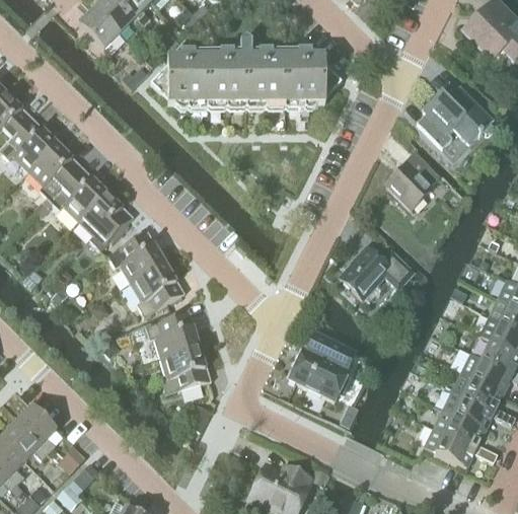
[(121,33),(136,18),(117,0),(103,0),(95,9),(121,33)]
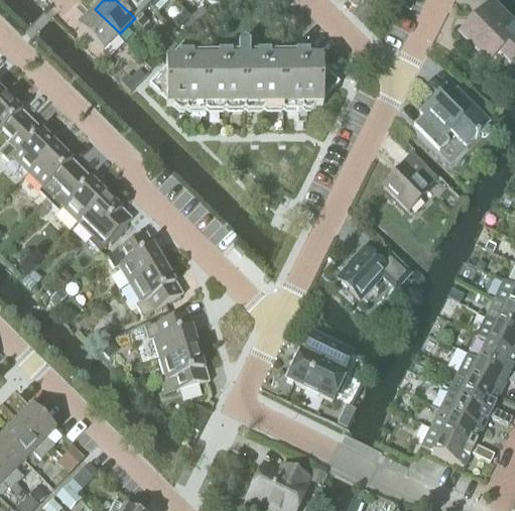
[(116,0),(135,18),(144,25),(149,19),(141,12),(150,3),(147,0),(116,0)]
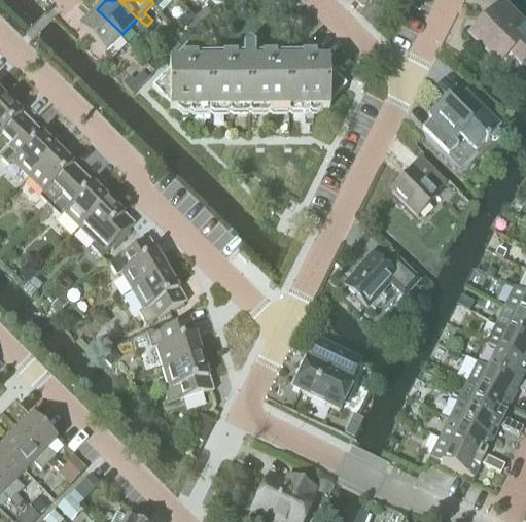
[(206,5),(197,14),(204,21),(212,11),(206,5)]
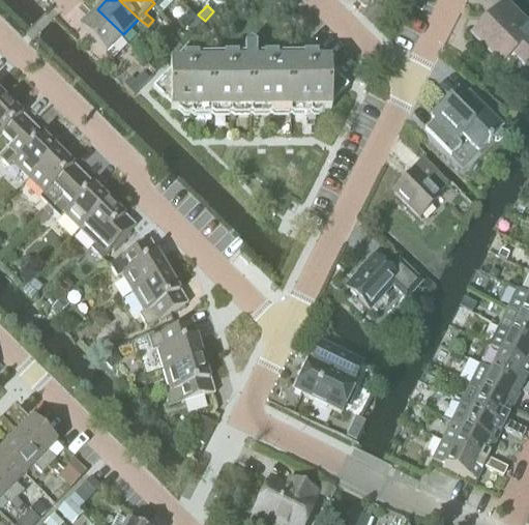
[(107,51),(123,34),(97,9),(81,26),(107,51)]
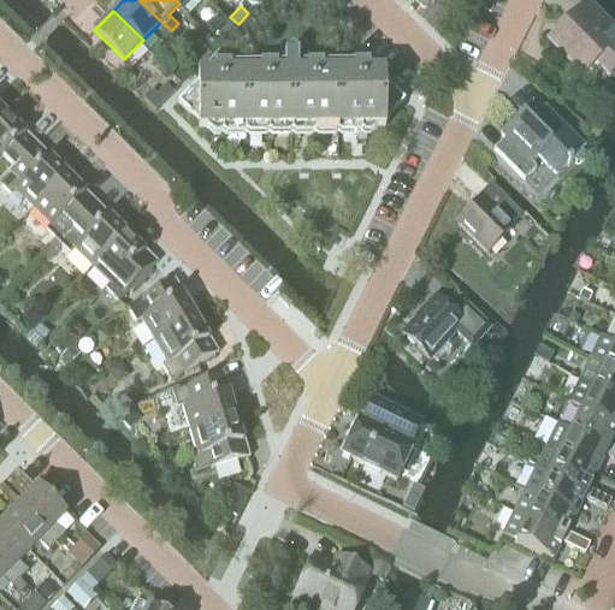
[(575,12),(550,36),(585,72),(598,59),(610,72),(614,67),(614,27),(610,23),(598,34),(575,12)]
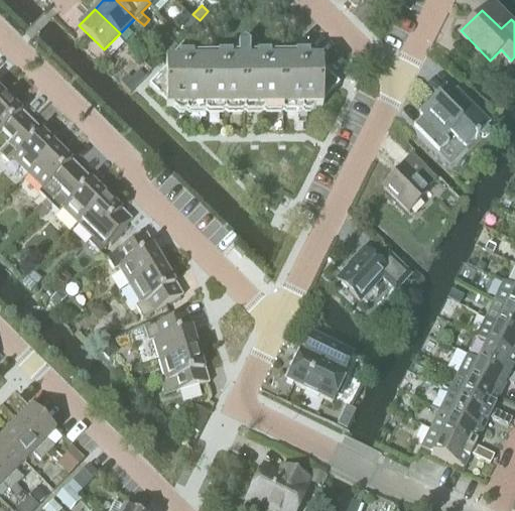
[(192,14),(183,23),(190,29),(200,20),(192,14)]
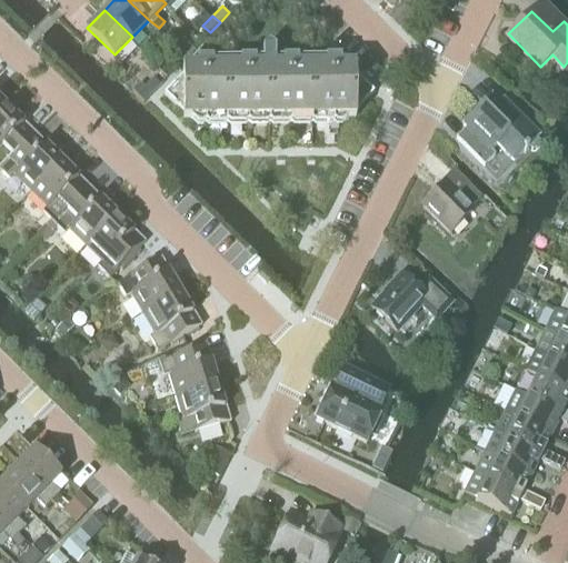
[(179,50),(186,57),(196,47),(189,40),(179,50)]
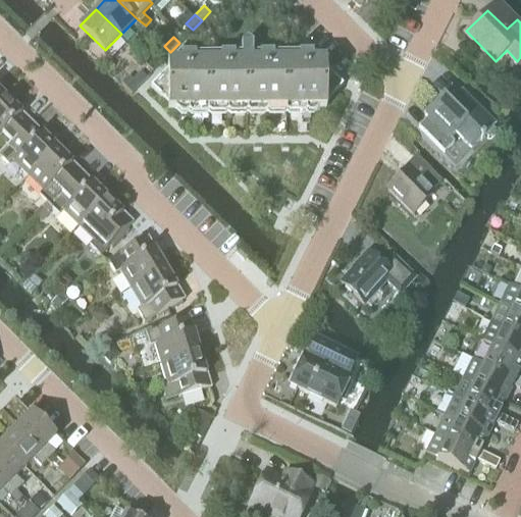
[(169,65),(152,83),(169,100),(169,107),(175,107),(311,106),(320,106),(327,106),(327,99),(344,82),(326,64),(326,57),(320,58),(254,58),(253,51),(253,43),(249,39),(246,39),(242,43),(242,52),(242,58),(175,58),(169,58),(169,65)]
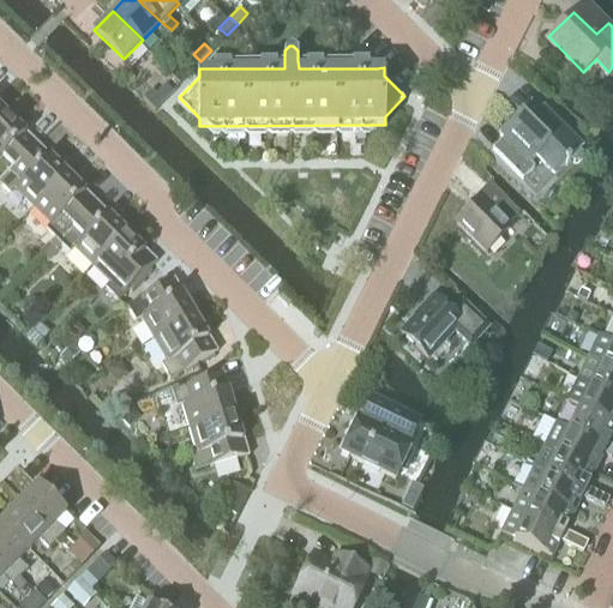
[(190,72),(200,61),(193,54),(182,65),(190,72)]
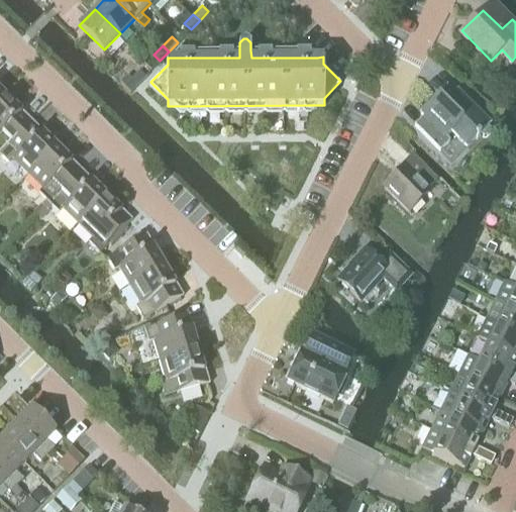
[(137,83),(146,74),(140,68),(131,77),(137,83)]
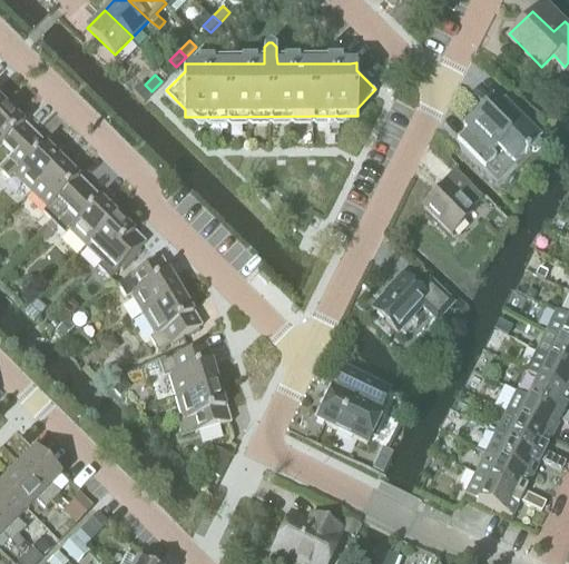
[(466,121),(469,125),(459,135),(487,162),(497,151),(493,147),(499,141),(516,158),(530,144),(533,146),(538,147),(540,145),(541,138),(539,136),(541,132),(506,97),(492,110),(484,102),(466,121)]
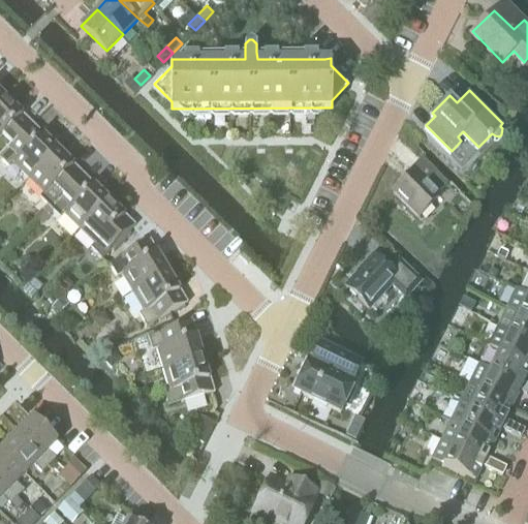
[(0,153),(32,122),(23,113),(6,96),(0,102),(0,153)]
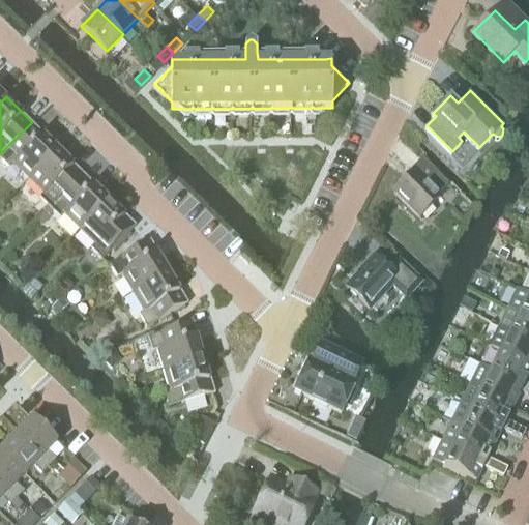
[(30,175),(58,147),(41,132),(32,122),(0,153),(0,154),(10,165),(15,161),(30,175)]
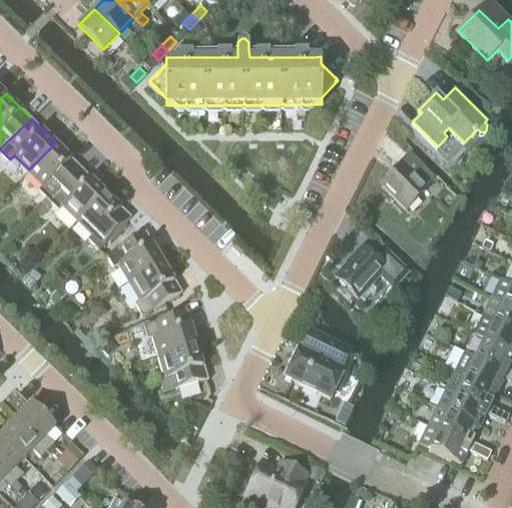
[(45,202),(80,167),(71,158),(56,142),(29,169),(44,184),(39,188),(46,195),(42,199),(45,202)]
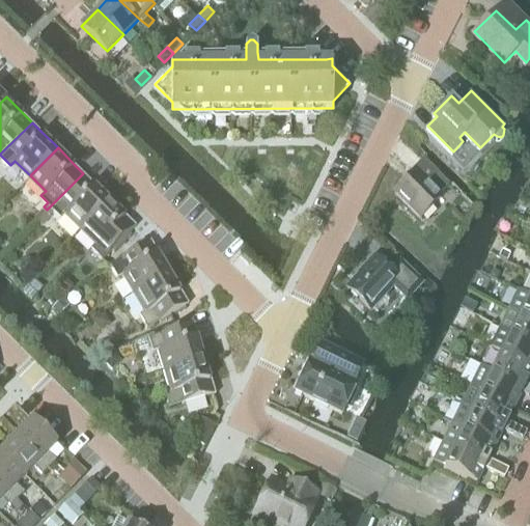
[(421,214),(442,194),(440,192),(450,182),(424,156),(413,167),(416,169),(396,189),(421,214)]
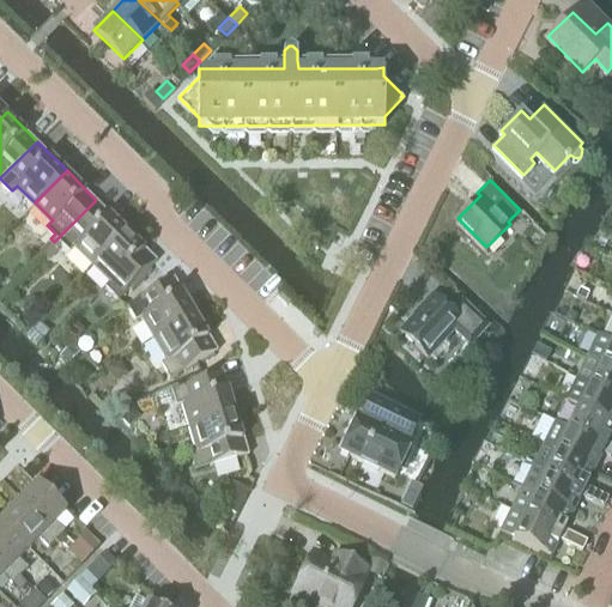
[(94,261),(126,229),(108,211),(107,211),(96,200),(54,242),(58,246),(62,241),(71,249),(76,244),(94,261)]
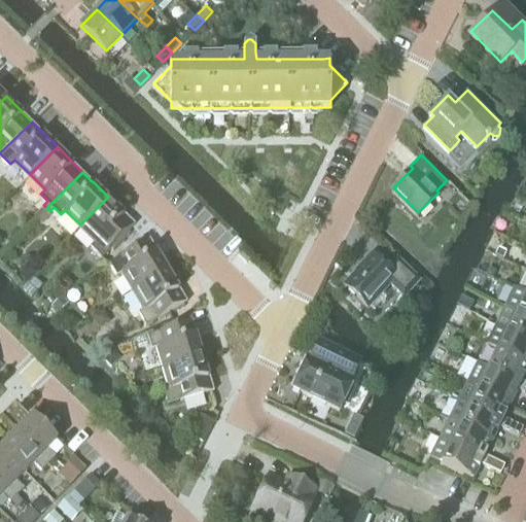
[(108,197),(80,224),(96,240),(92,244),(102,254),(134,222),(124,213),(125,212),(108,197)]
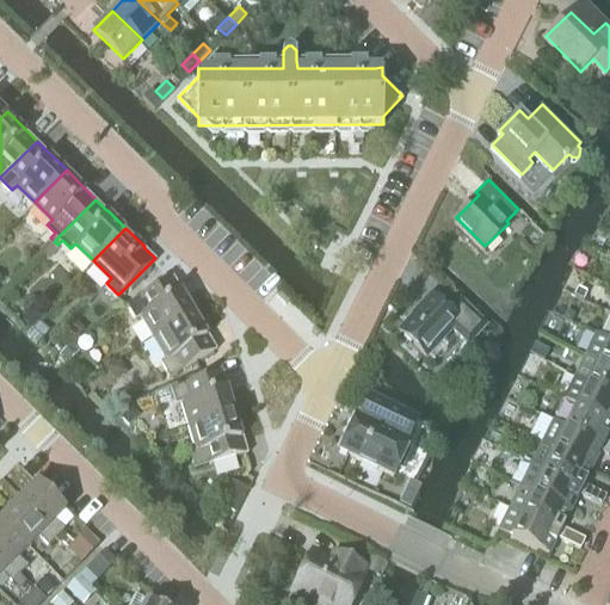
[(155,334),(195,310),(180,288),(172,275),(128,302),(136,316),(142,313),(155,334)]
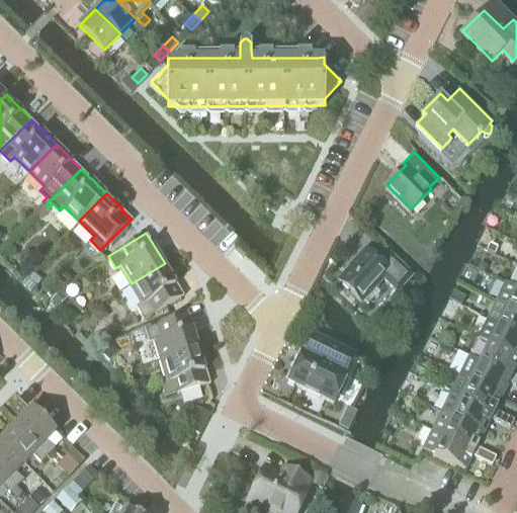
[(382,261),(366,246),(356,258),(357,259),(340,278),(362,298),(383,275),(398,287),(413,272),(391,252),(382,261)]
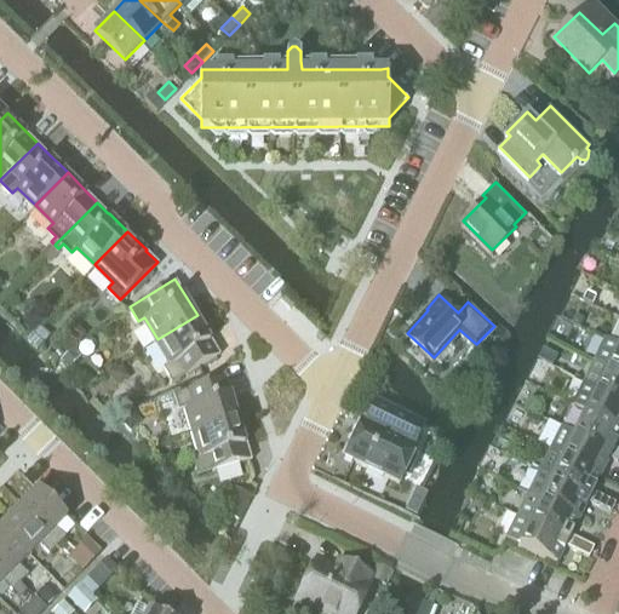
[(198,315),(158,339),(170,361),(164,365),(173,379),(218,351),(210,338),(211,338),(198,315)]
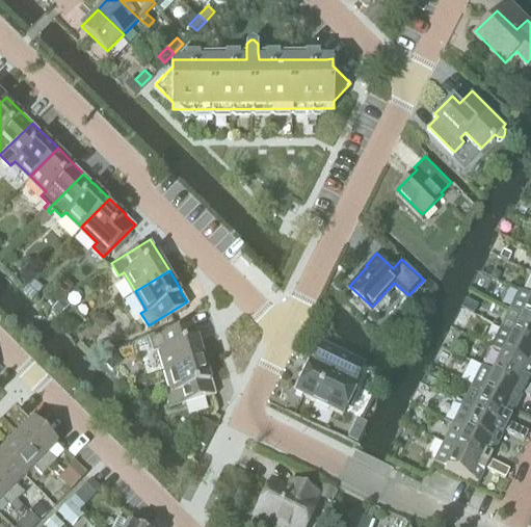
[(530,294),(522,312),(530,316),(530,294)]
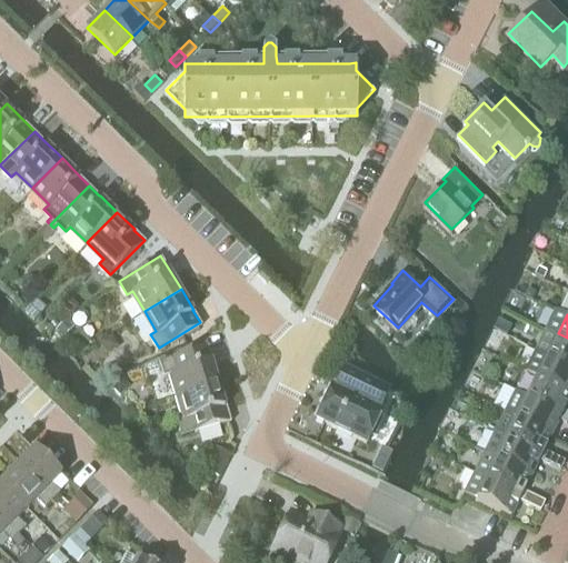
[(545,328),(536,348),(548,353),(567,362),(567,338),(558,333),(545,328)]
